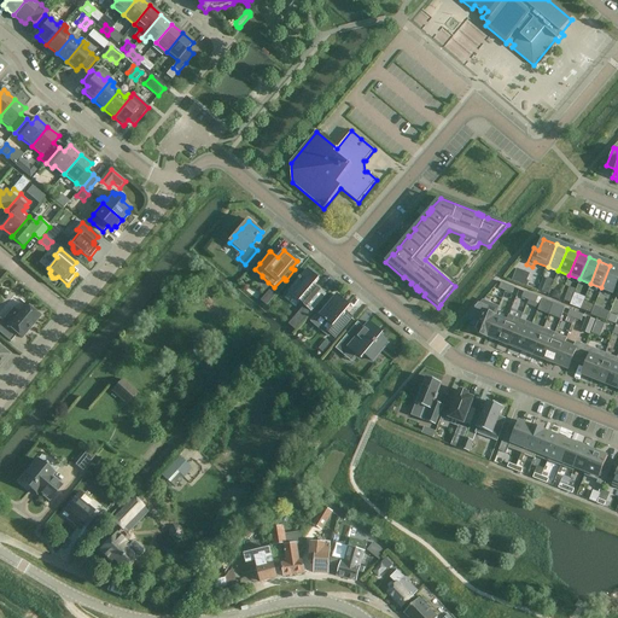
[(617,268),(610,266),(601,287),(612,292),(617,277),(617,268)]
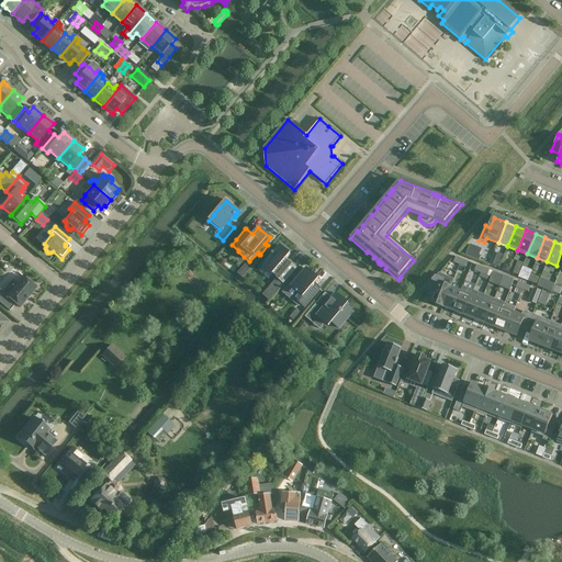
[(482,249),(470,245),(465,256),(478,260),(482,249)]
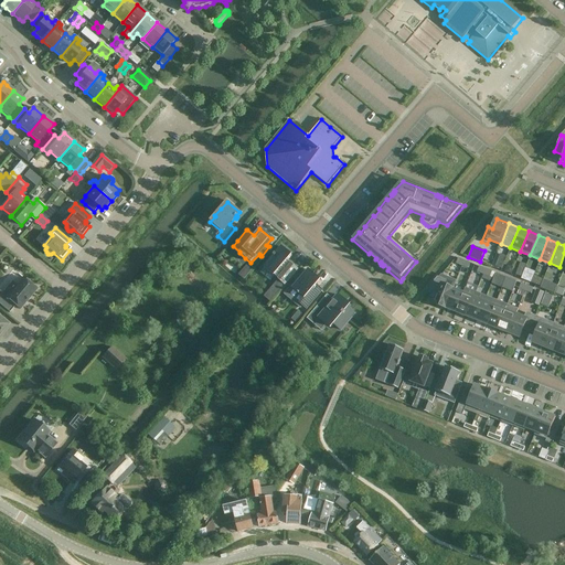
[(288,262),(291,256),(281,247),(276,255),(275,254),(274,255),(274,256),(265,267),(285,285),(298,270),(288,262)]
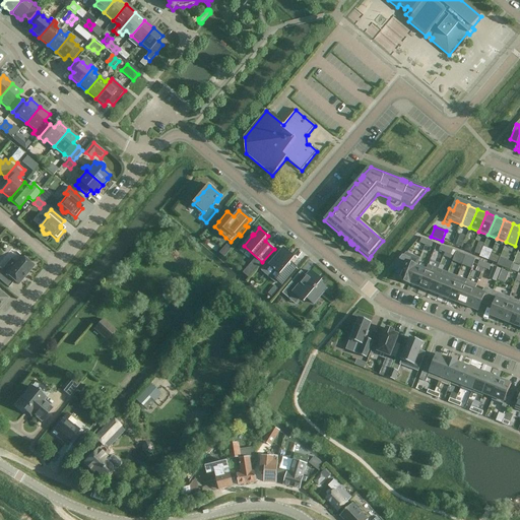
[(458,240),(456,246),(462,248),(464,242),(458,240)]
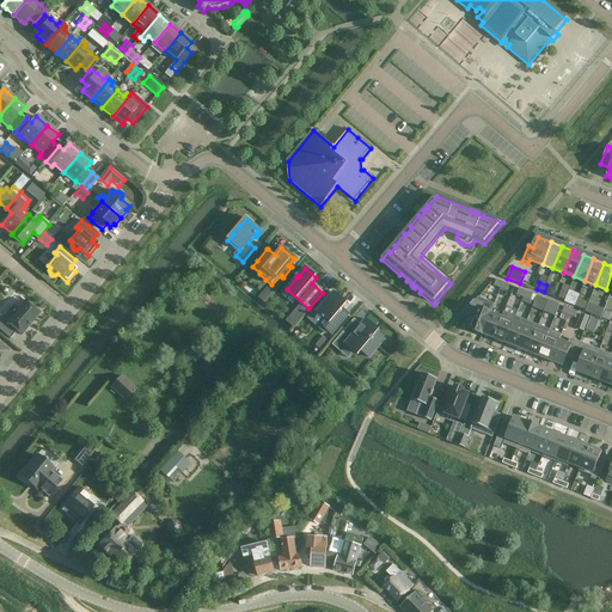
[(549,288),(546,295),(554,298),(556,291),(549,288)]
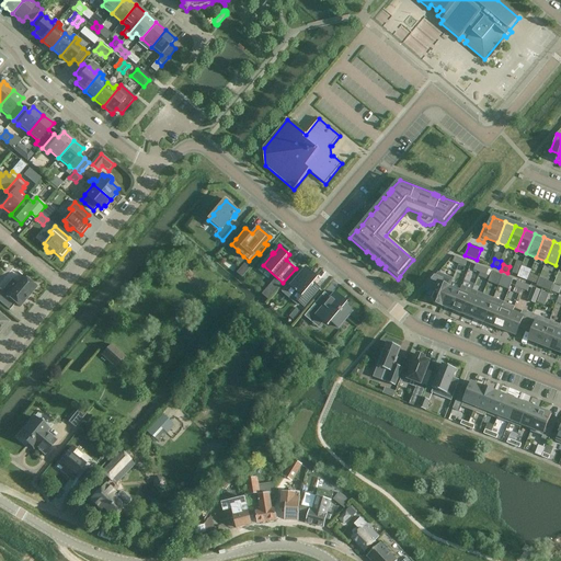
[(522,266),(517,277),(522,279),(527,282),(530,274),(531,271),(526,268),(522,266)]
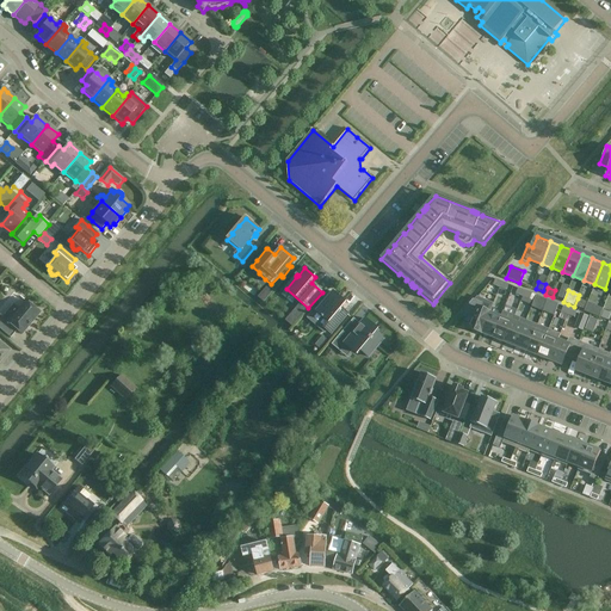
[(321,307),(316,313),(328,322),(325,328),(331,334),(349,314),(341,309),(346,303),(334,292),(329,298),(327,296),(319,306),(321,307)]
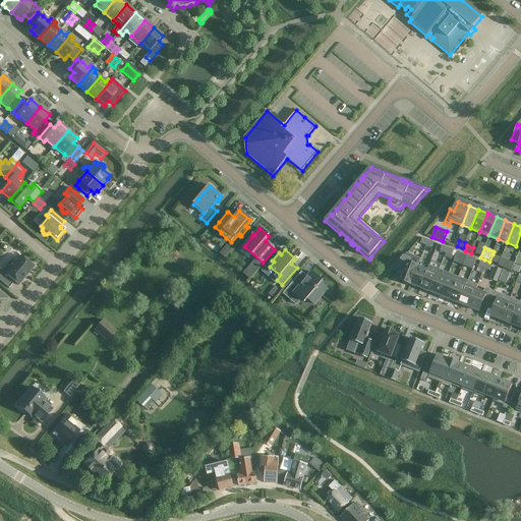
[(454,261),(453,262),(456,264),(458,258),(459,258),(465,261),(466,256),(461,253),(457,252),(454,261)]
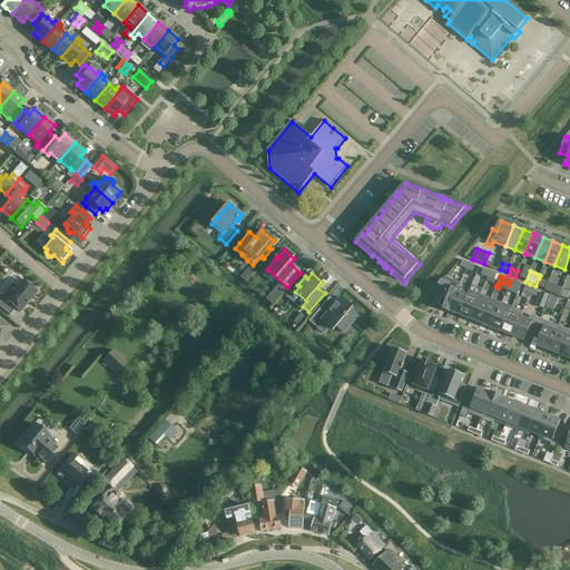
[(539,278),(536,286),(544,290),(548,282),(539,278)]
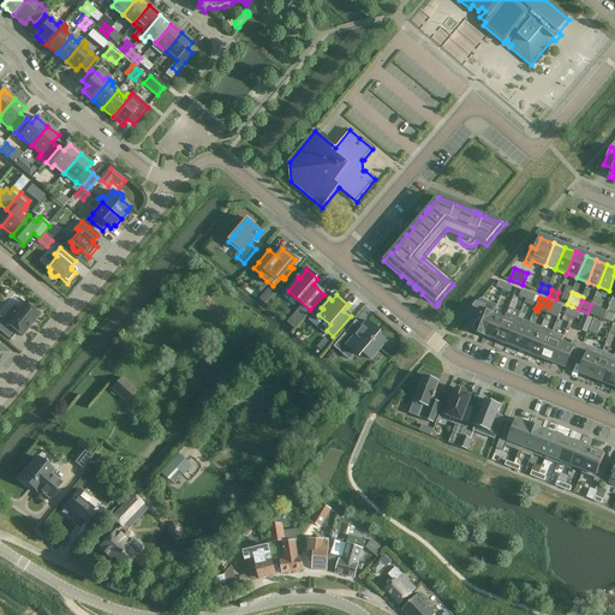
[(0,332),(11,341),(17,333),(22,338),(28,330),(29,330),(29,329),(28,328),(31,324),(33,326),(33,324),(40,315),(25,303),(18,310),(13,306),(3,320),(0,317),(0,332)]
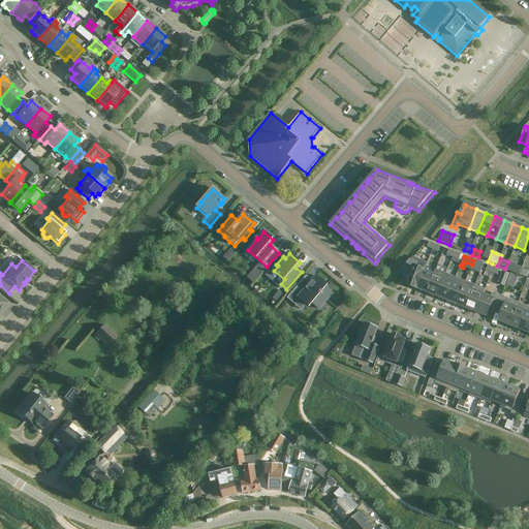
[(409,260),(400,273),(409,276),(406,284),(417,289),(417,288),(425,272),(425,271),(415,268),(416,263),(409,260)]
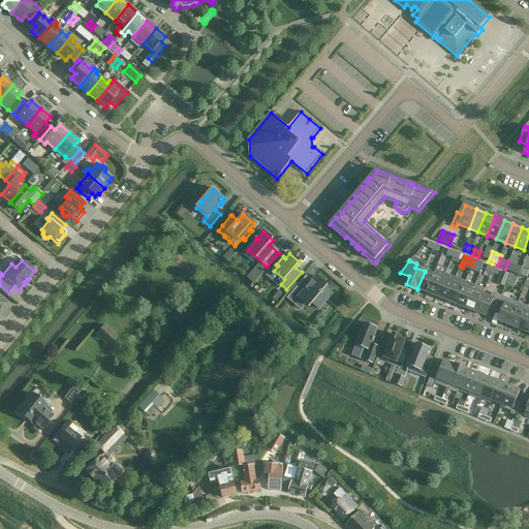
[(517,266),(514,273),(519,275),(522,268),(517,266)]
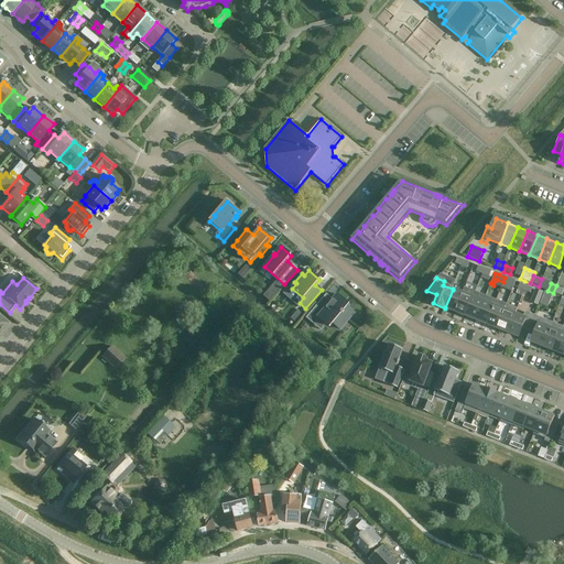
[(556,286),(554,294),(561,296),(563,289),(556,286)]
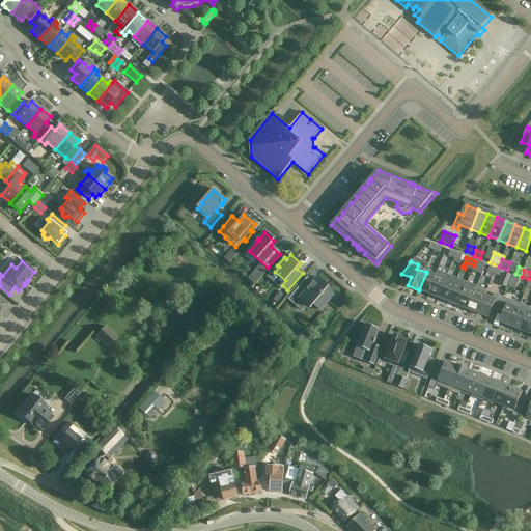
[(436,276),(428,294),(439,298),(445,280),(447,275),(442,273),(438,271),(436,276)]
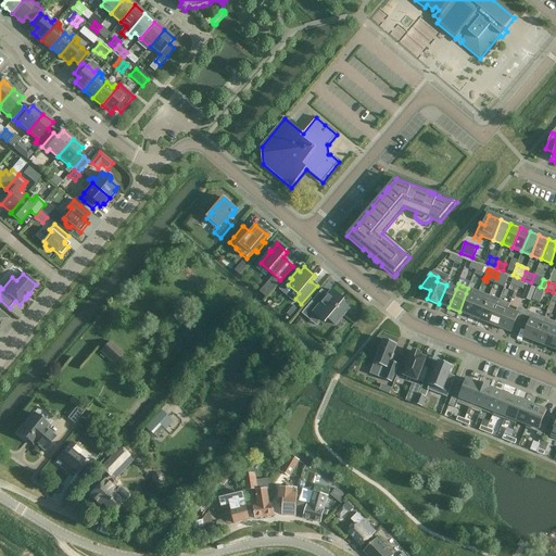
[(446,286),(439,303),(449,307),(456,289),(446,286)]
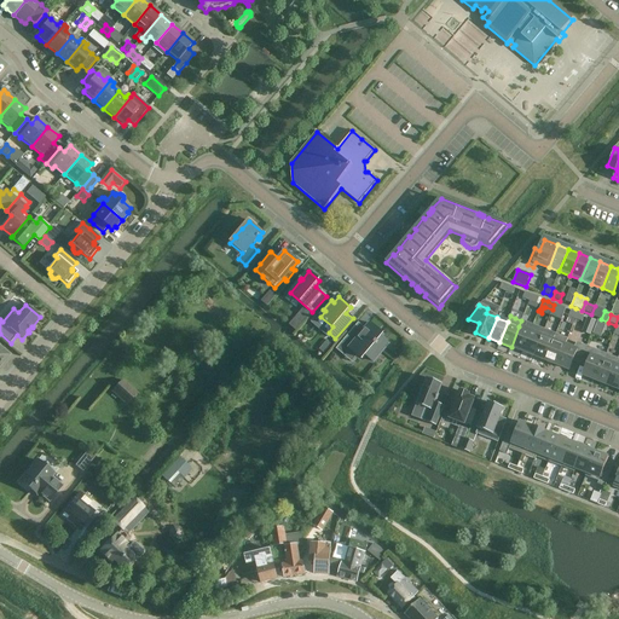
[(588,318),(582,333),(590,336),(596,322),(588,318)]
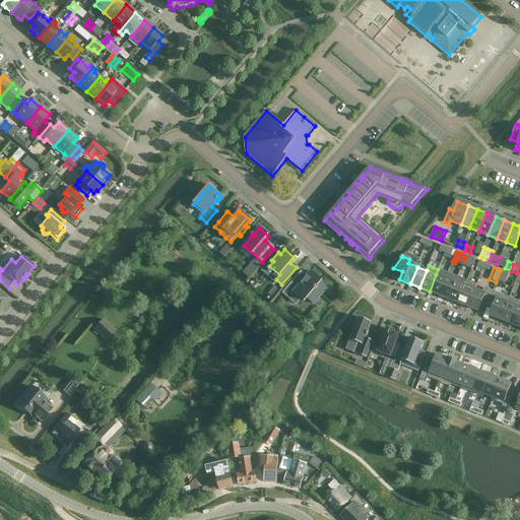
[(248,269),(243,274),(248,278),(253,273),(248,269)]
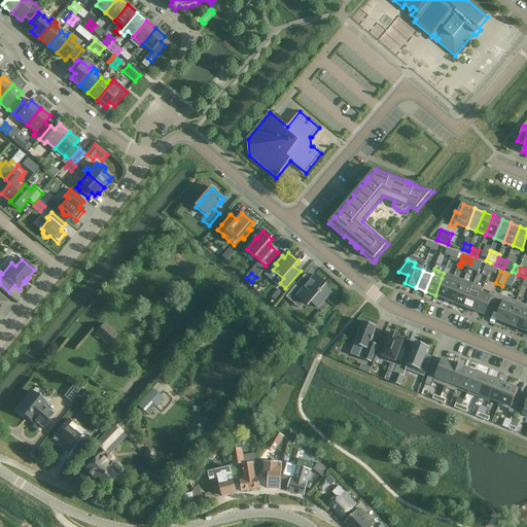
[(442,278),(435,295),(445,300),(452,282),(453,277),(454,277),(449,275),(444,273),(442,278)]
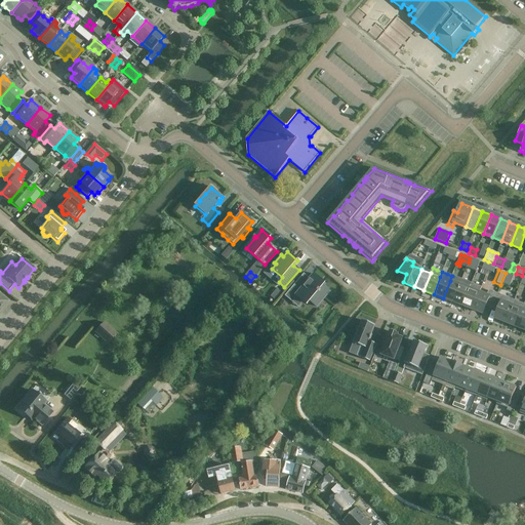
[(325,284),(321,280),(314,275),(310,279),(304,274),(285,296),(298,308),(304,301),(307,305),(310,301),(317,308),(330,292),(323,286),(325,284)]
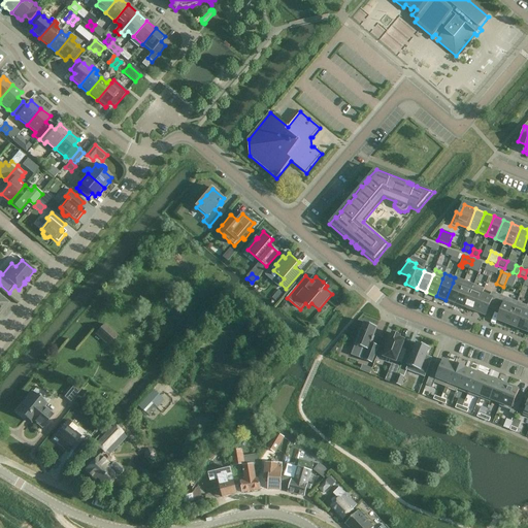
[(453,283),(446,300),(455,303),(462,287),(464,282),(459,279),(454,277),(453,283)]
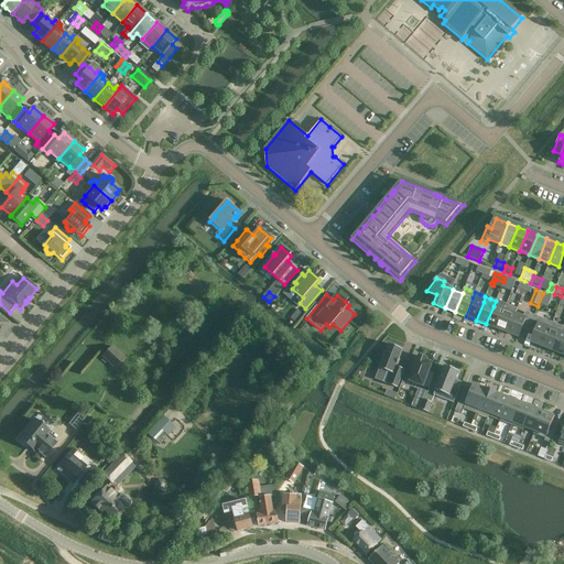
[(494,306),(486,324),(497,328),(505,311),(506,305),(501,303),(496,301),(494,306)]
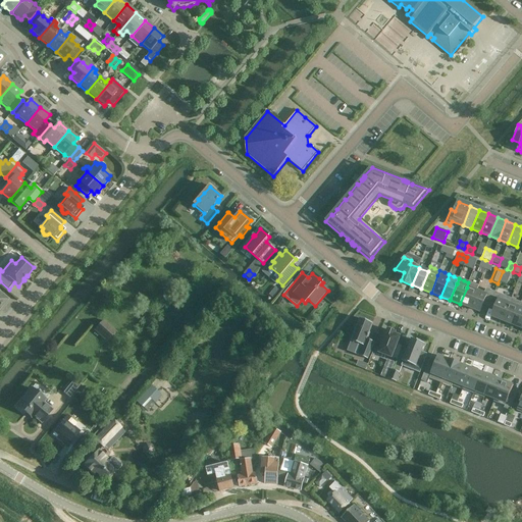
[(467,288),(460,304),(469,308),(476,291),(477,289),(478,286),(474,284),(468,282),(467,288)]
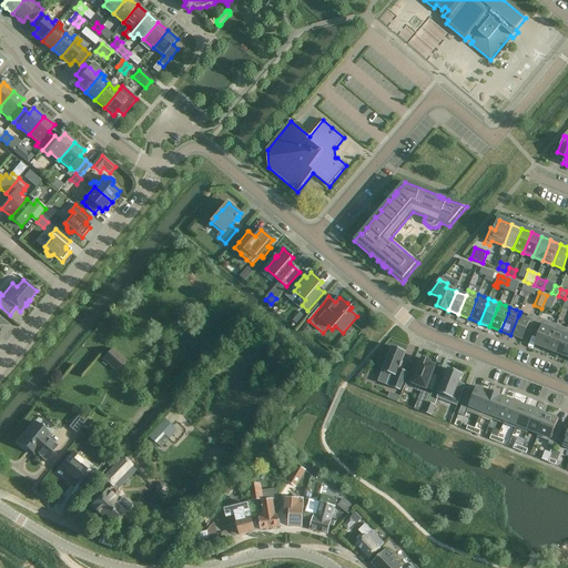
[(518,316),(510,335),(523,340),(526,331),(533,333),(538,318),(529,315),(528,321),(525,320),(518,316)]
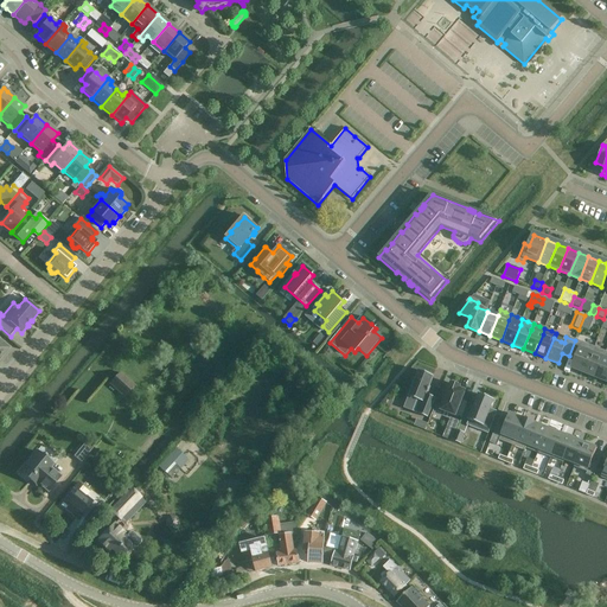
[(0,358),(10,347),(10,346),(8,347),(0,340),(0,358)]
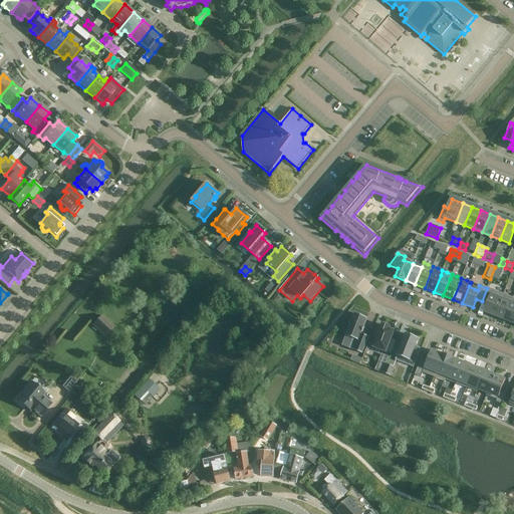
[(487,288),(482,301),(487,304),(484,311),(495,316),(503,295),(495,291),(487,288)]
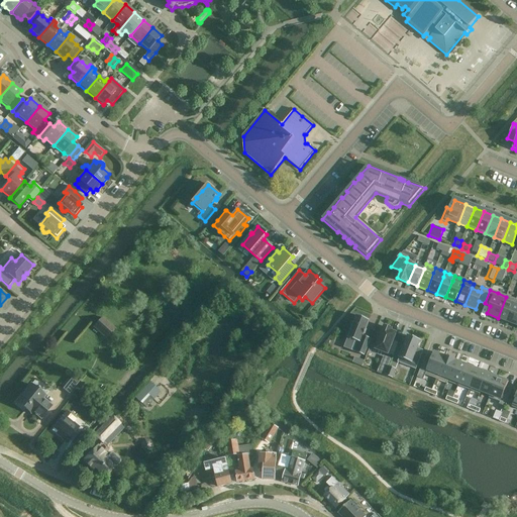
[(506,297),(498,318),(507,321),(515,300),(511,299),(506,297)]
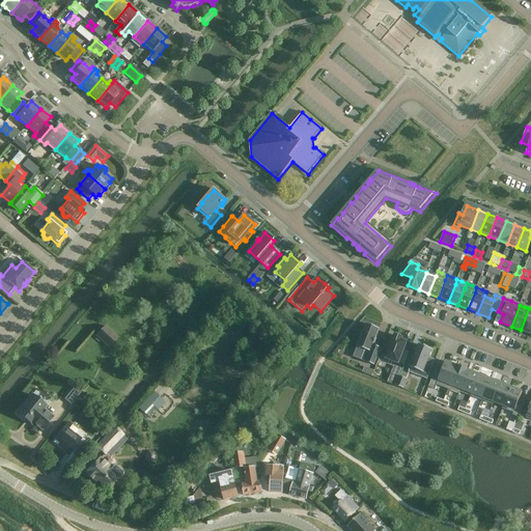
[(529,308),(521,330),(530,334),(530,332),(530,309),(529,308)]
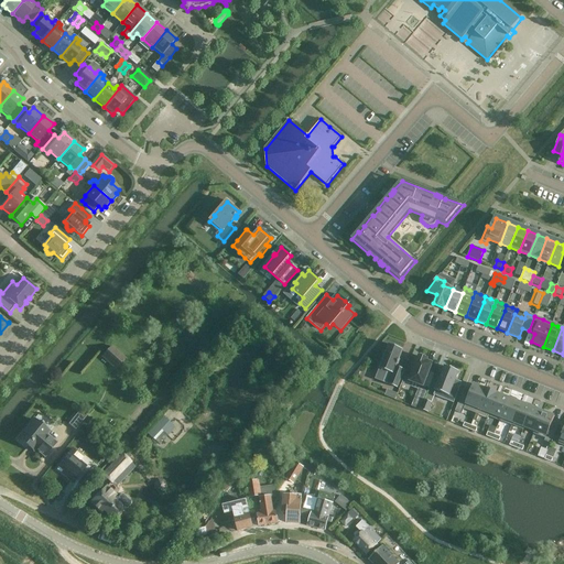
[(382,361),(379,368),(388,371),(383,382),(389,384),(398,388),(404,370),(397,367),(403,349),(389,345),(387,353),(384,351),(381,360),(382,361)]
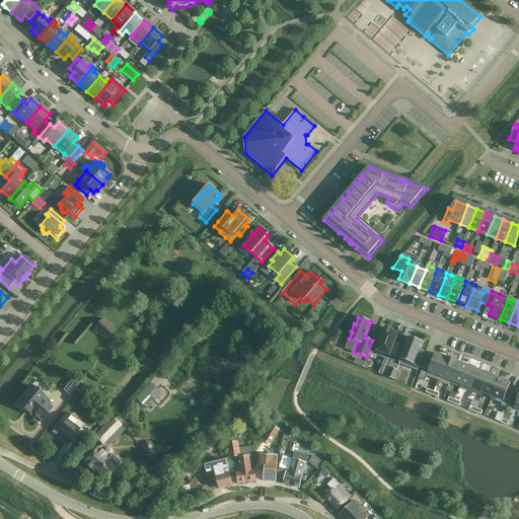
[(102,319),(94,328),(105,340),(115,329),(102,319)]
